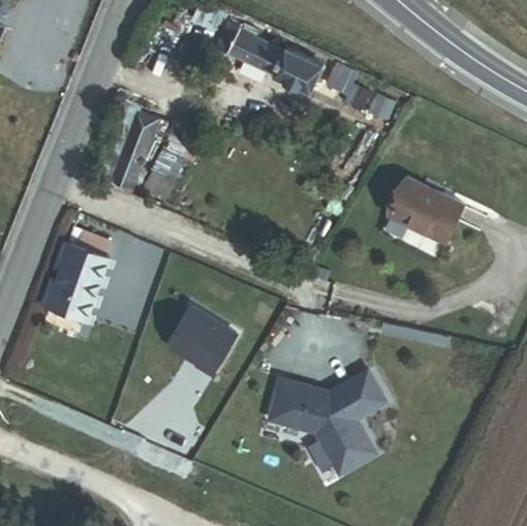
[(0,47),(9,25),(0,21),(0,13),(5,0),(0,0),(0,47)]
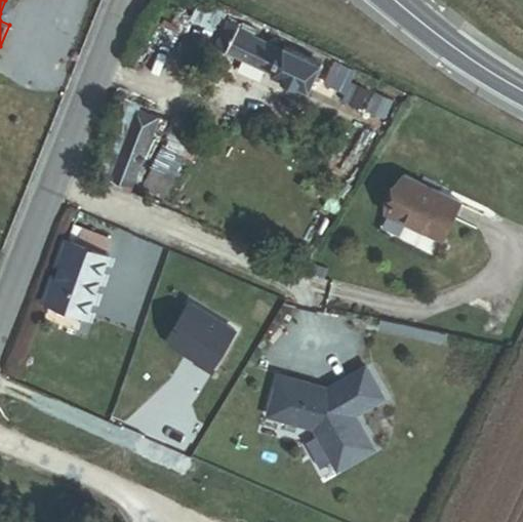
[(308,93),(320,68),(283,49),(281,53),(238,32),(235,39),(225,34),(217,50),(308,93)]
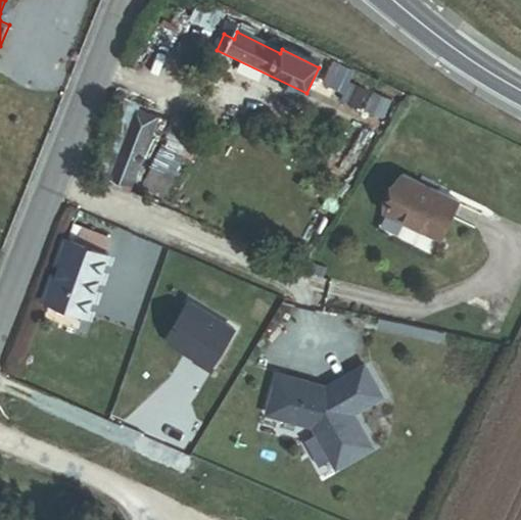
[(346,111),(351,100),(343,96),(338,107),(346,111)]
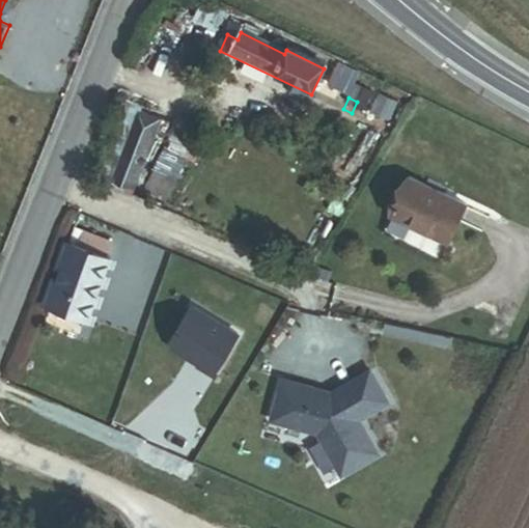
[(123,199),(127,190),(134,193),(161,122),(137,114),(136,115),(120,109),(108,142),(123,148),(118,161),(103,156),(94,177),(110,184),(106,192),(123,199)]
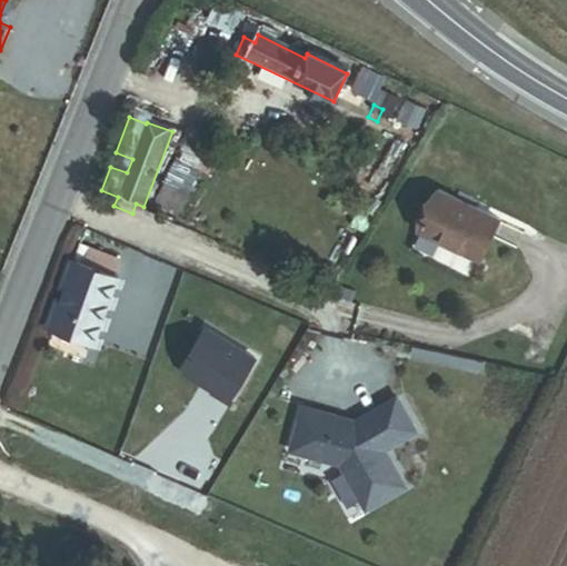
[(481,265),(500,225),(470,210),(475,200),(460,195),(457,204),(438,195),(419,236),(481,265)]
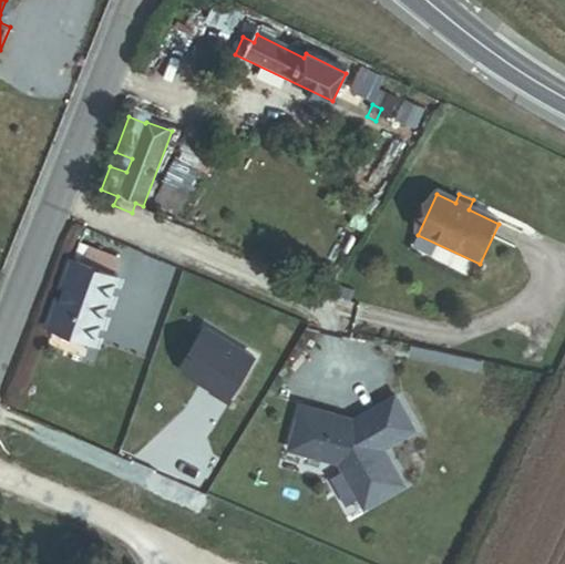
[(50,330),(91,346),(115,278),(74,263),(50,330)]
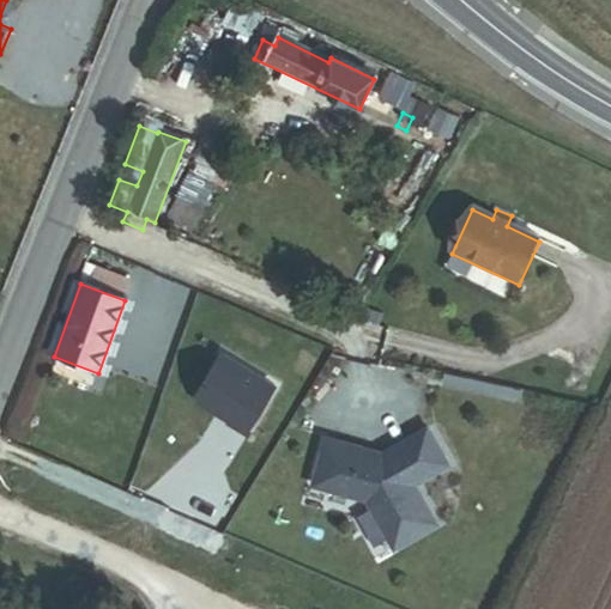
[(274,390),(221,358),(198,396),(200,406),(230,424),(229,425),(246,436),(274,390)]
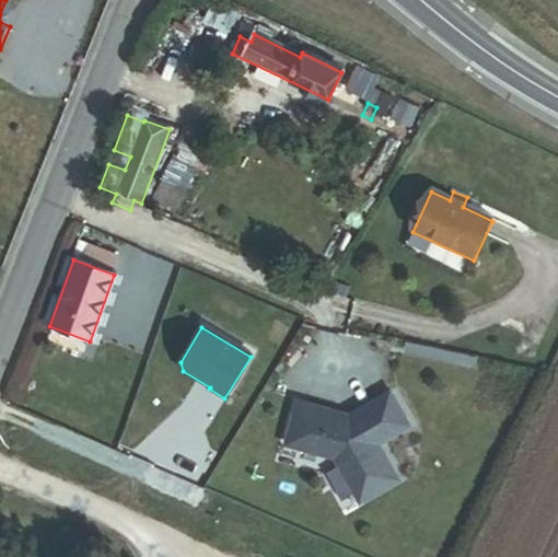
[(292,399),(281,448),(329,464),(359,508),(402,483),(382,444),(413,430),(391,390),(347,420),(292,399)]
